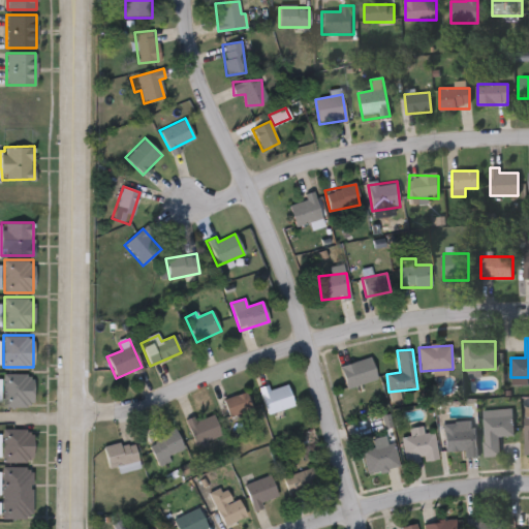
[(377,378),(346,389),(339,367),(370,356),(377,378)]
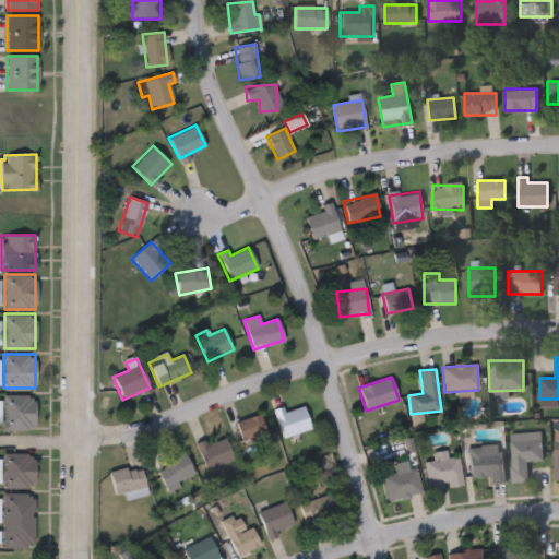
[(2,428),(2,393),(34,393),(34,428),(2,428)]
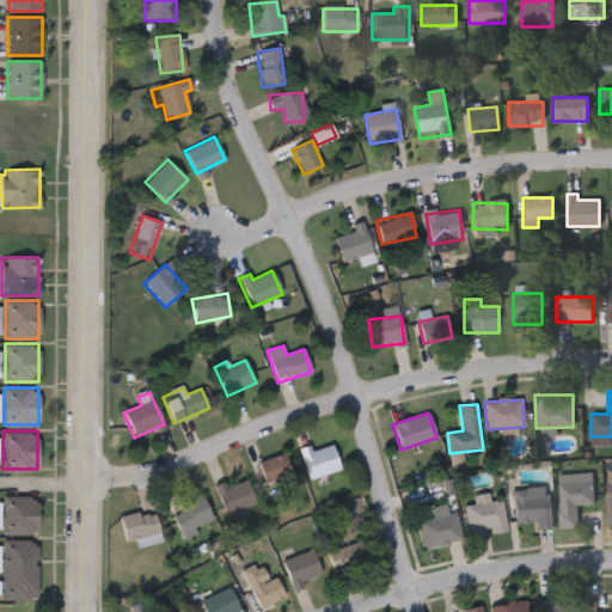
[(307,477),(300,447),(310,446),(311,448),(332,444),(338,471),(307,477)]
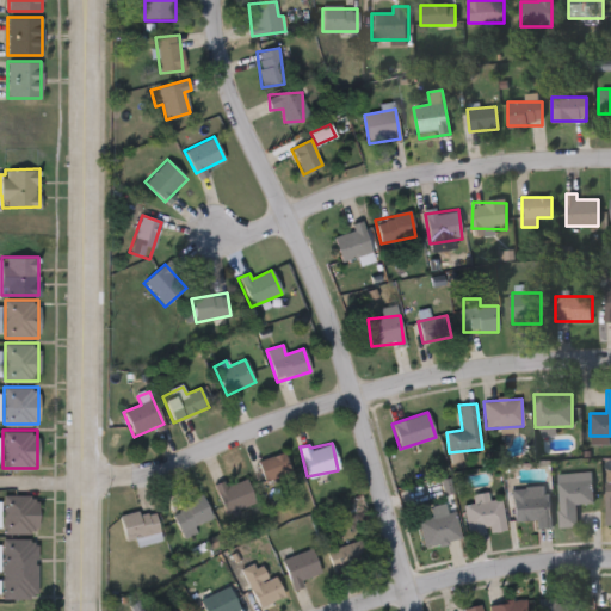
[(258,461),(283,452),(290,473),(265,481),(258,461)]
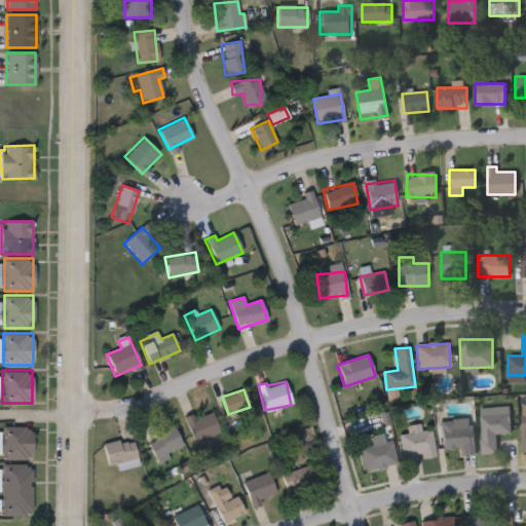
[(481,454),(480,407),(509,406),(510,433),(495,434),(496,453),(481,454)]
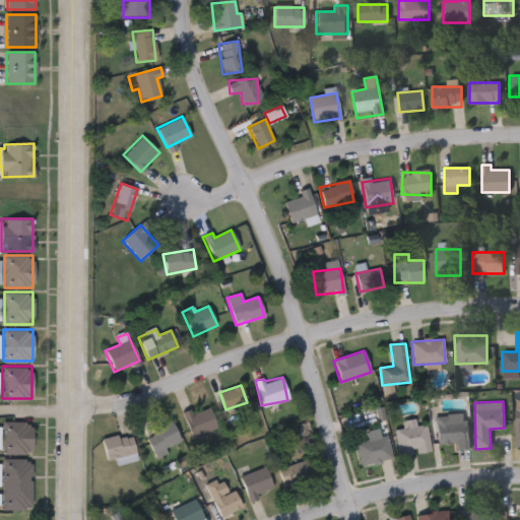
[(191,409),(192,413),(210,407),(217,429),(190,438),(182,412),(191,409)]
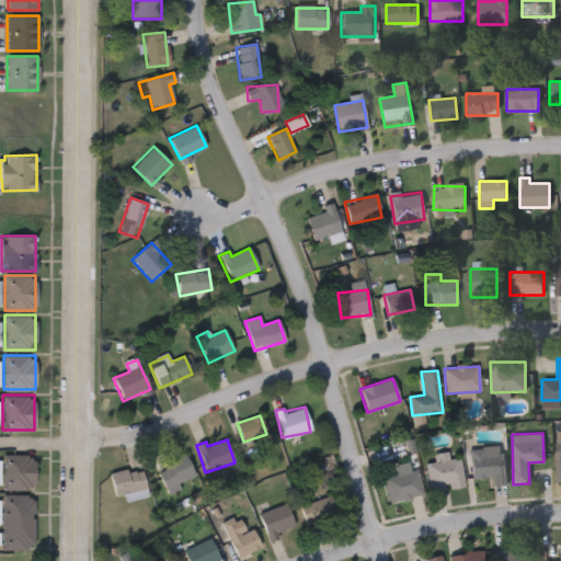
[(491,485),(491,477),(472,478),(470,448),(503,447),(505,484),(491,485)]
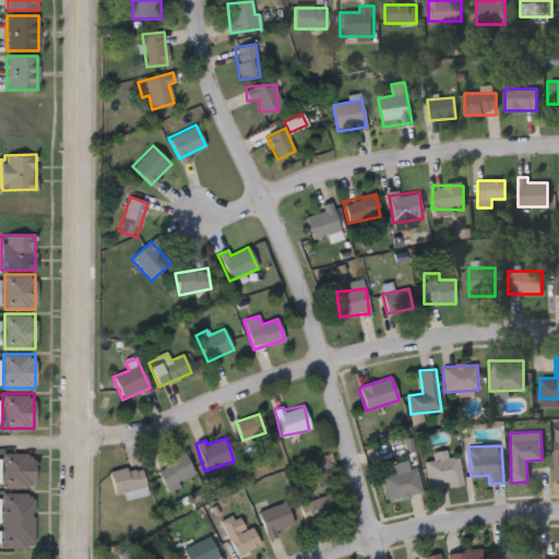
[(2,452),(35,452),(35,487),(2,487),(2,452)]
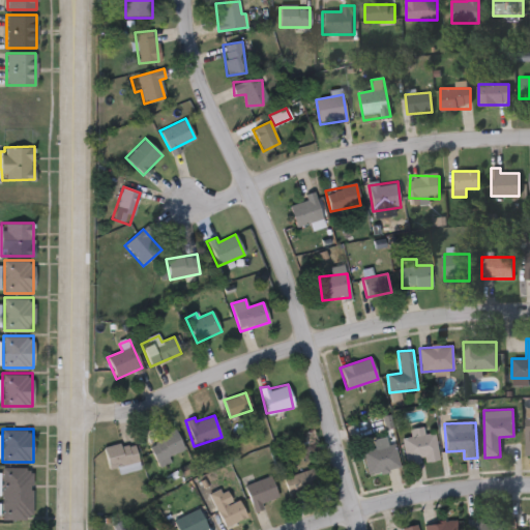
[(403,437),(413,436),(412,430),(422,429),(423,434),(435,432),(438,461),(406,465),(403,437)]
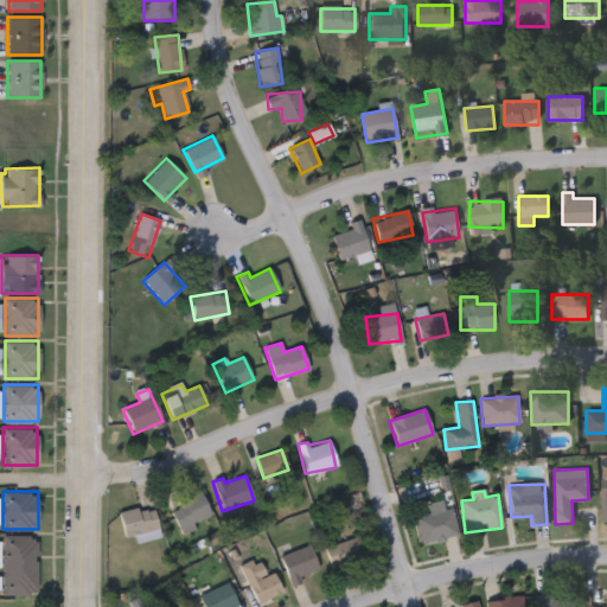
[(179,532),(170,504),(203,493),(212,522),(179,532)]
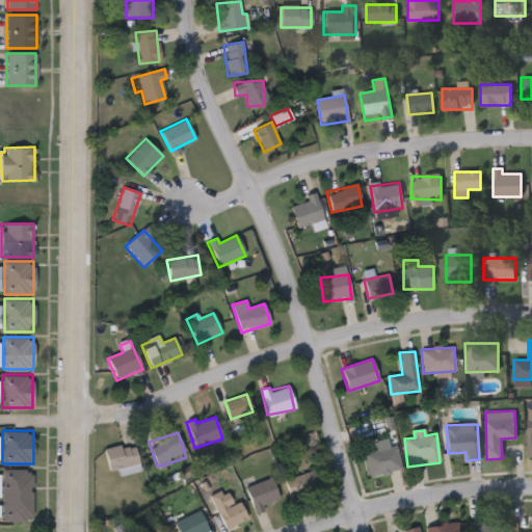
[(108,472),(104,450),(135,444),(140,469),(121,472),(121,469),(108,472)]
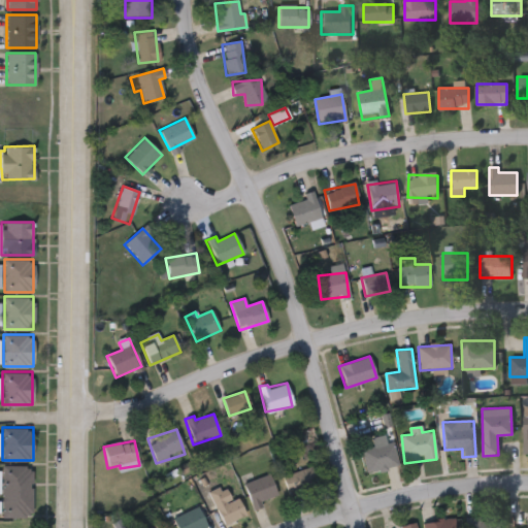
[(361,450),(375,447),(374,443),(393,440),(397,467),(365,472),(361,450)]
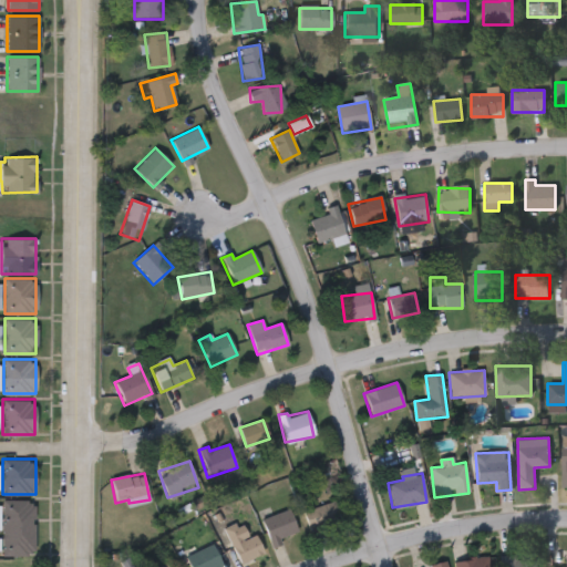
[(0,500),(34,500),(33,555),(1,555),(1,548),(0,548),(0,537),(2,537),(2,528),(0,528),(0,500)]
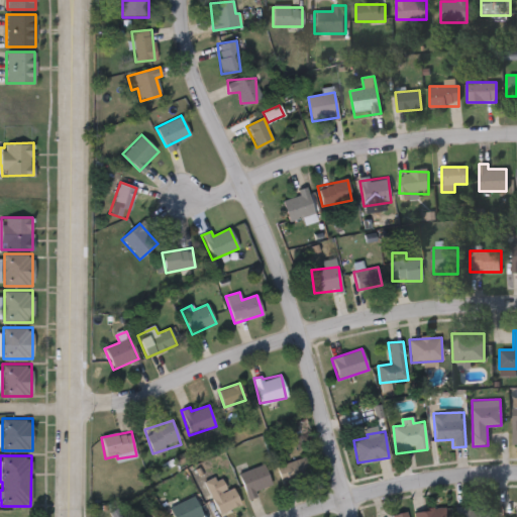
[(276,467),(304,456),(310,474),(283,484),(276,467)]
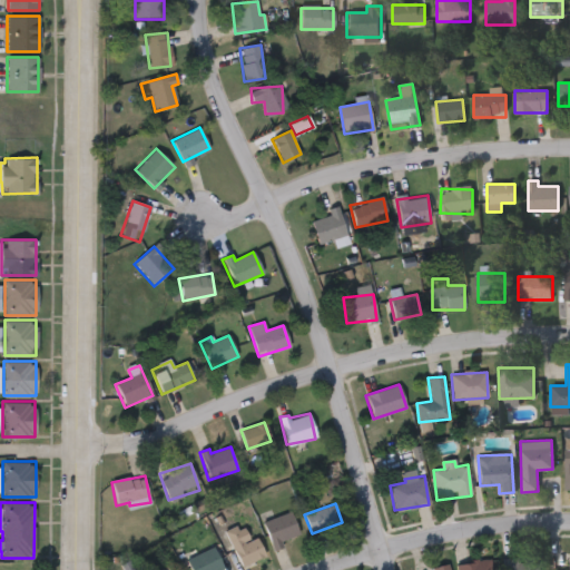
[(273,547),(263,523),(290,511),(300,536),(273,547)]
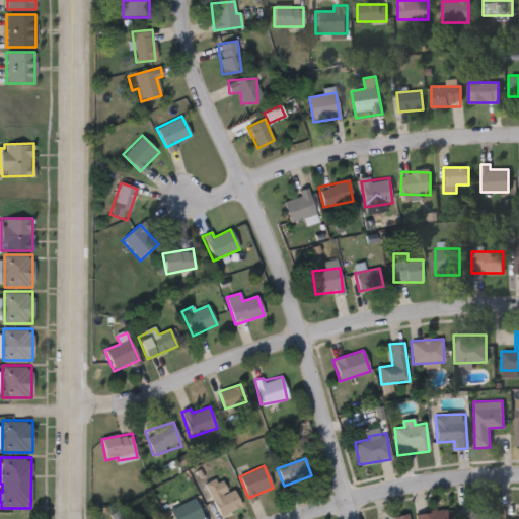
[(212,499),(233,489),(241,506),(220,516),(212,499)]
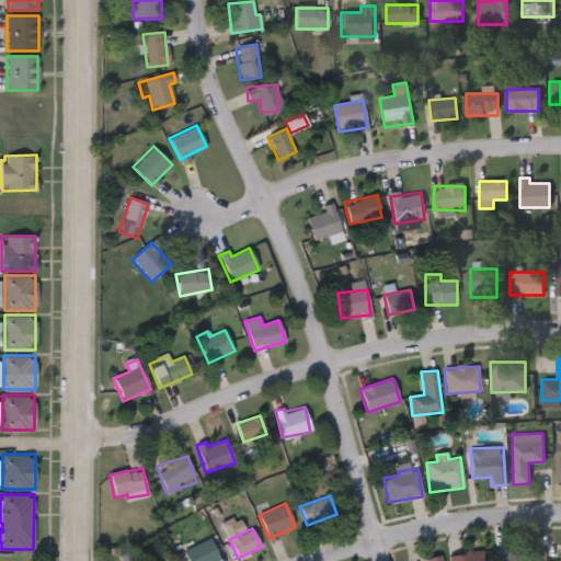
[(220,560),(218,560),(189,560),(184,552),(208,538),(220,560)]
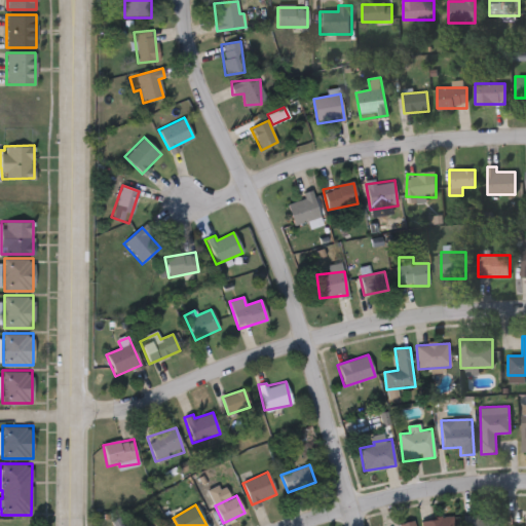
[(496,525),(464,525),(464,515),(496,513),(496,525)]
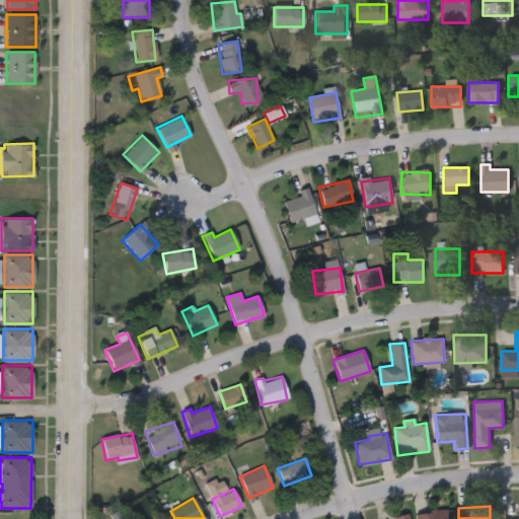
[(416,518),(416,513),(447,510),(447,518),(416,518)]
